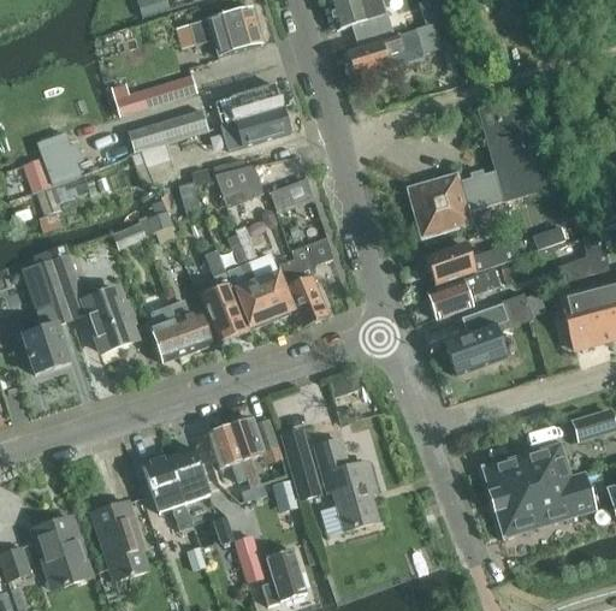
[(137,0),(142,12),(170,4),(169,0),(137,0)]
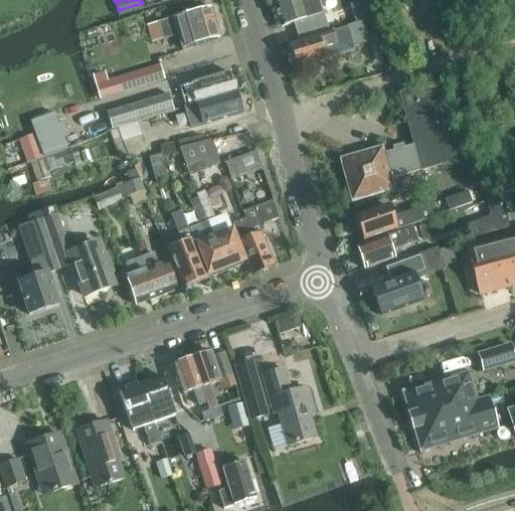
[(281,0),(275,2),(282,24),(294,20),(299,36),(328,27),(318,0),(281,0)]
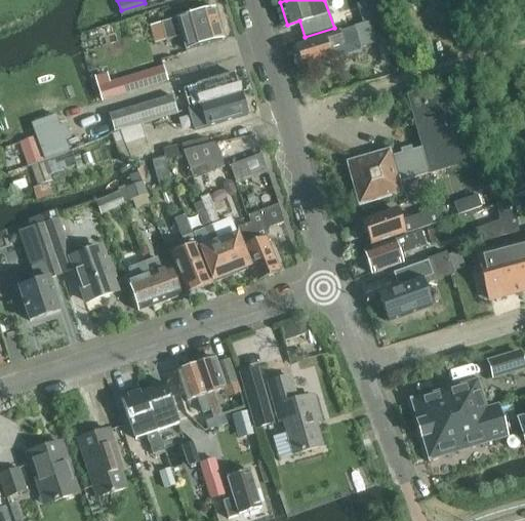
[(363,16),(380,11),(377,0),(358,0),(363,16)]
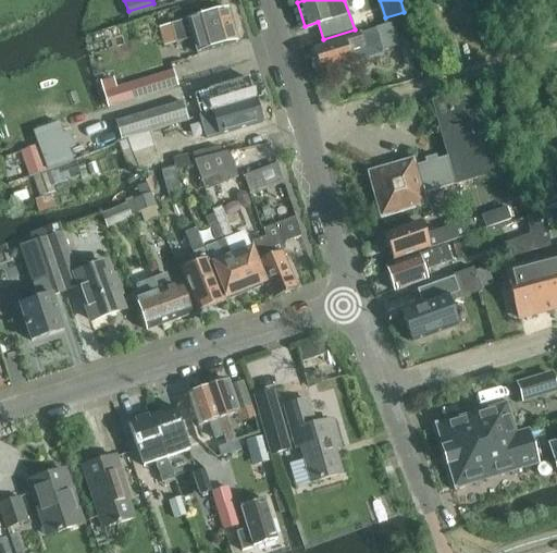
[(164,42),(176,39),(176,40),(193,35),(197,50),(238,38),(229,4),(171,22),(169,15),(158,19),(164,42)]
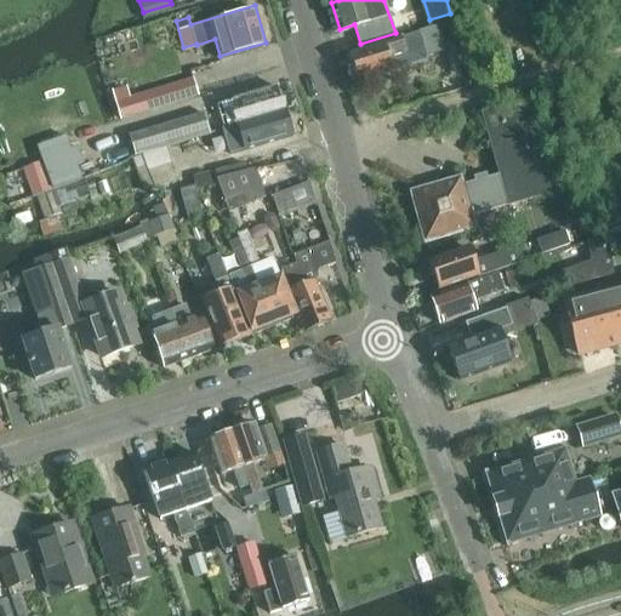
[(437,22),(419,28),(419,29),(425,46),(426,53),(445,47),(437,22)]
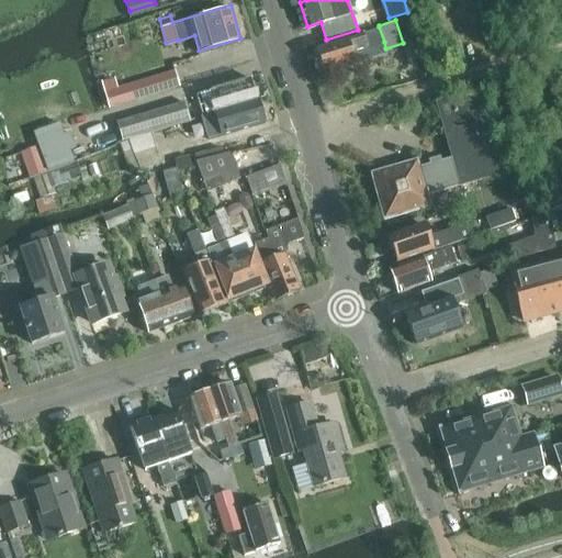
[(379,26),(315,45),(319,57),(317,60),(319,66),(323,68),(323,70),(355,62),(351,52),(384,42),(379,26)]
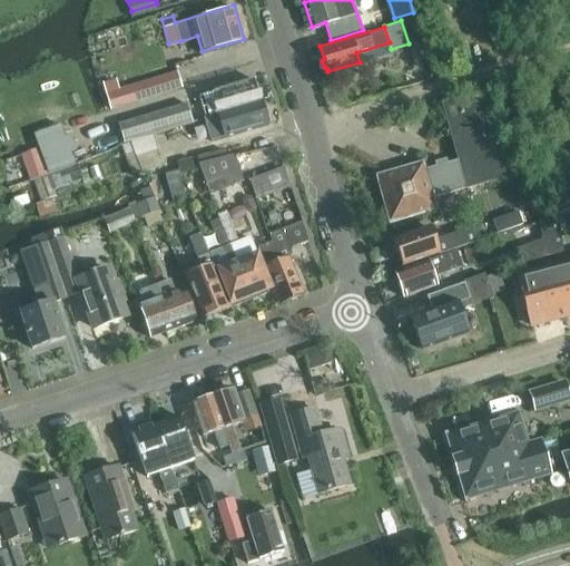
[(98,77),(101,88),(100,89),(106,108),(182,85),(177,70),(116,89),(110,72),(98,77)]
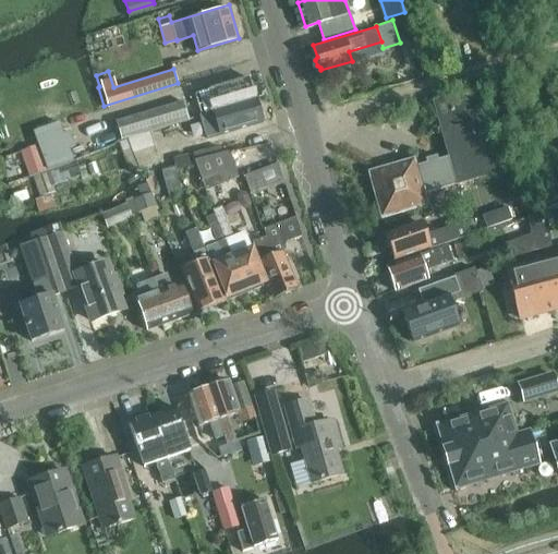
[(201,113),(208,111),(255,96),(249,75),(216,85),(219,98),(197,105),(201,113)]
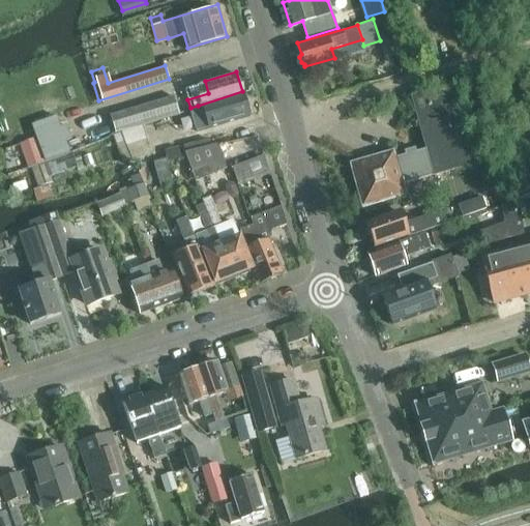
[(394,151),(393,148),(349,161),(361,205),(406,192),(403,181),(474,161),(452,83),(412,94),(427,147),(415,150),(414,146),(394,151)]
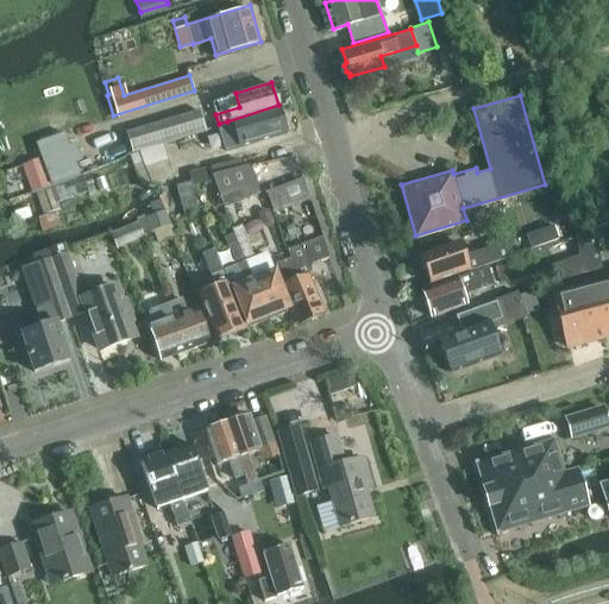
[(278,105),(227,121),(230,130),(245,125),(249,139),(286,129),(278,105)]
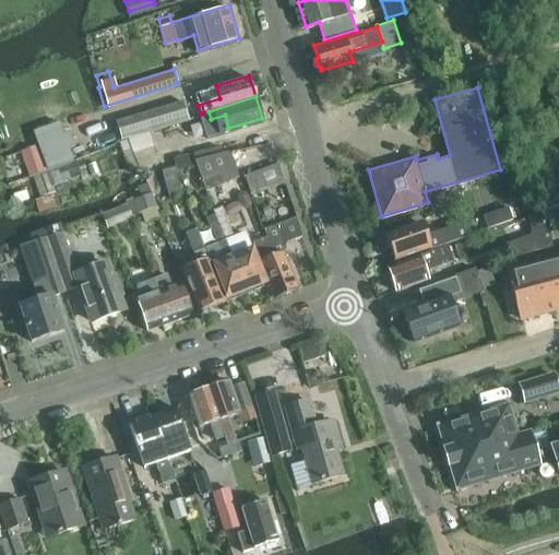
[(116,119),(121,138),(189,117),(183,99),(116,119)]
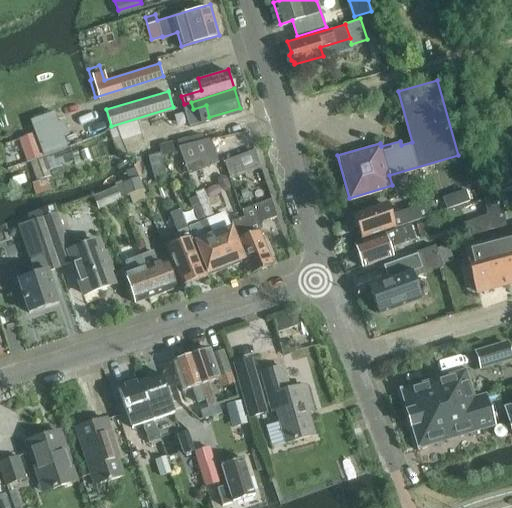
[(56,110),(31,118),(35,129),(44,154),(68,146),(65,135),(73,132),(68,119),(60,121),(56,110)]
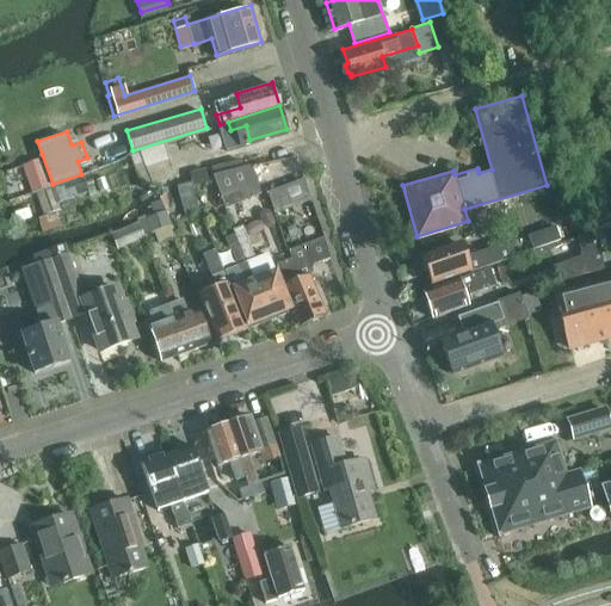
[(130,152),(143,185),(174,174),(165,141),(130,152)]
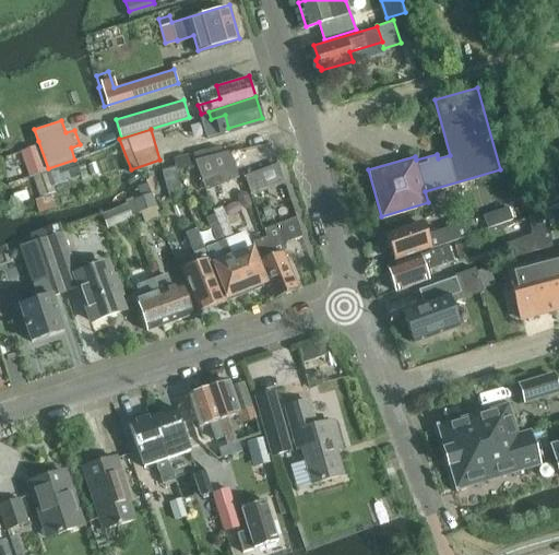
[(21,148),(30,174),(32,173),(40,195),(55,189),(52,182),(48,168),(38,141),(21,148)]
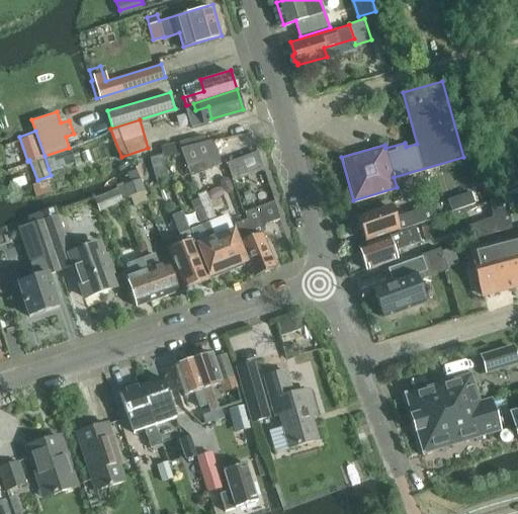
[(204,141),(186,146),(184,146),(189,165),(197,163),(209,165),(221,161),(212,141),(204,141)]
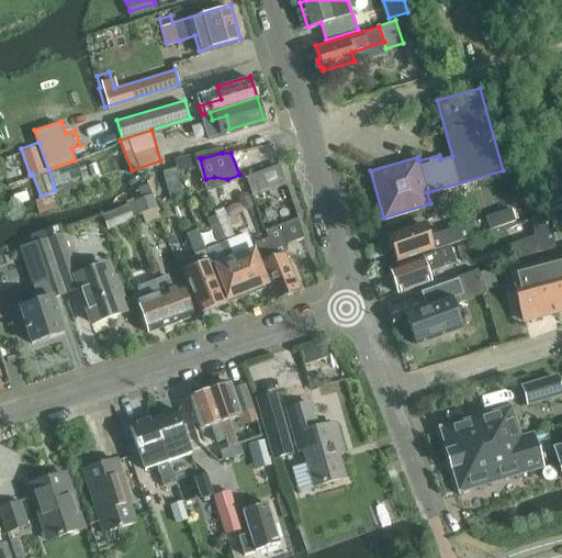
[(75,160),(48,169),(53,183),(80,174),(75,160)]
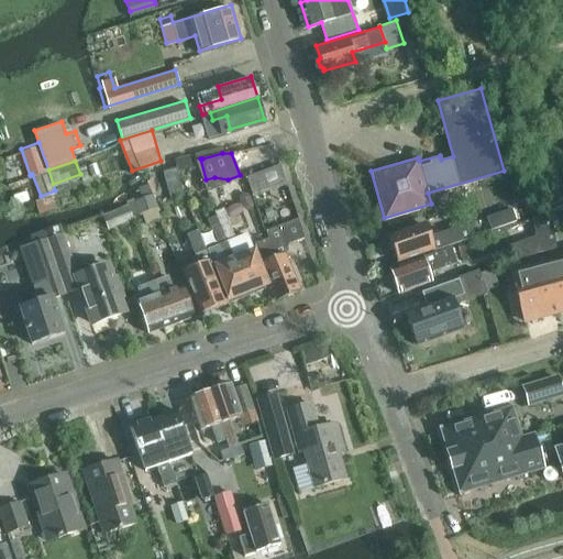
[(163,170),(172,196),(184,193),(173,166),(163,170)]
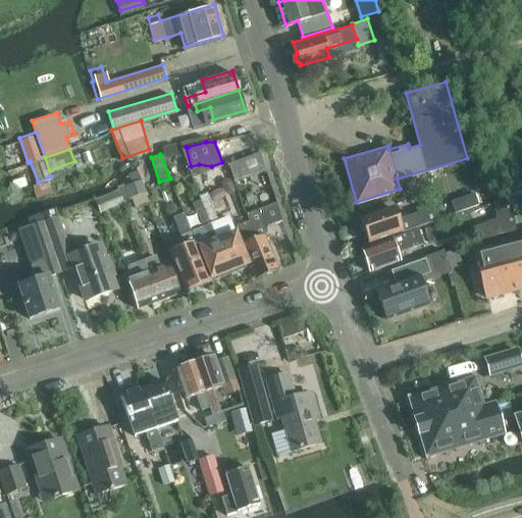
[(138,169),(127,172),(132,182),(141,177),(138,169)]
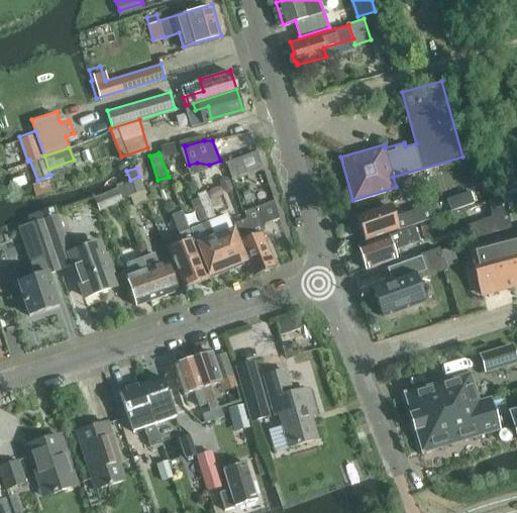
[(122,180),(115,183),(116,185),(117,187),(118,186),(122,195),(144,188),(139,176),(130,180),(123,182),(122,181),(122,180)]
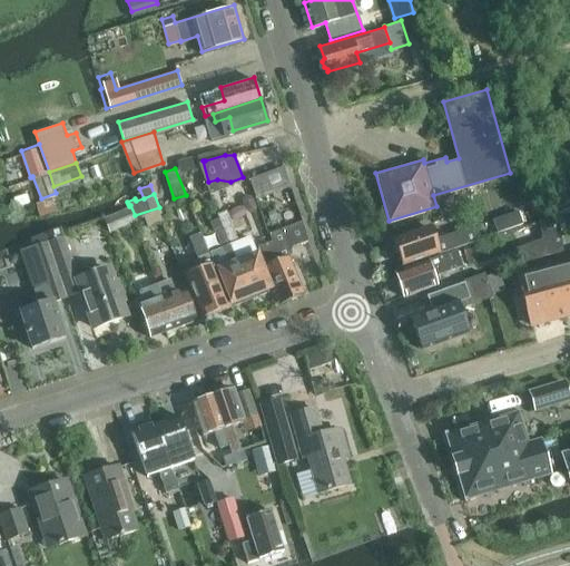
[(219,216),(224,227),(224,226),(229,243),(249,294),(269,286),(257,253),(245,257),(223,199),(214,203),(219,216)]
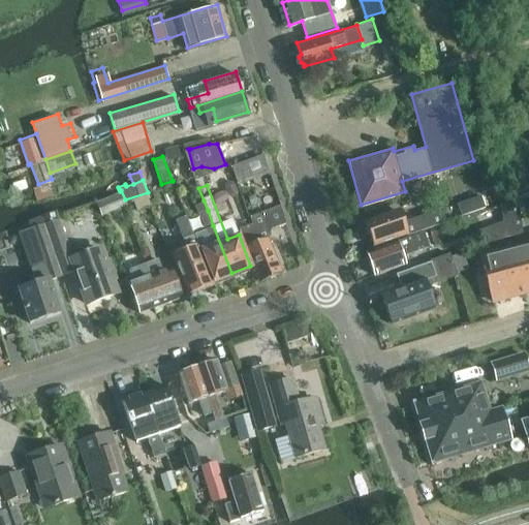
[(97,201),(102,213),(126,203),(121,190),(120,191),(97,201)]
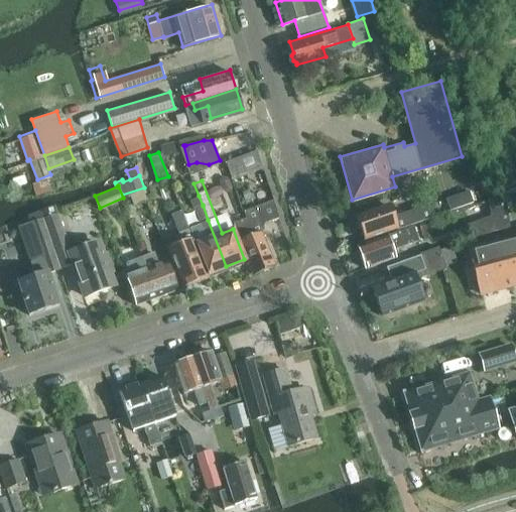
[(469,189),(446,198),(450,209),(473,201),(469,189)]
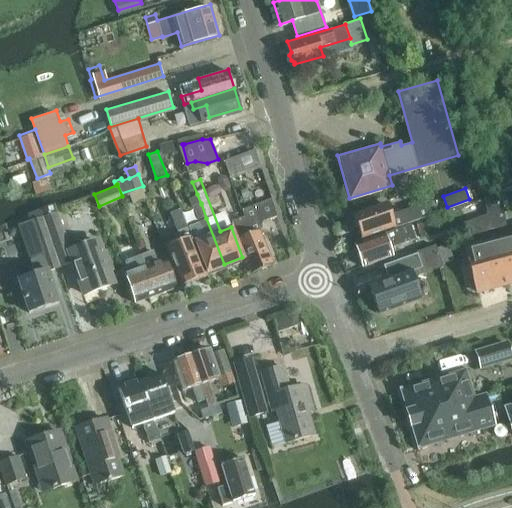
[(485,195),(490,227),(506,225),(502,192),(485,195)]
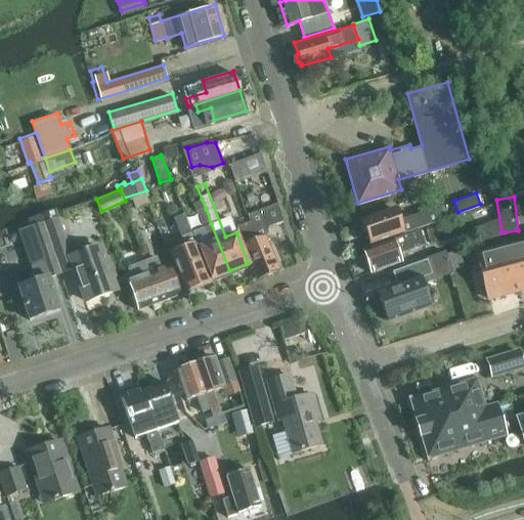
[(202,199),(192,202),(197,212),(198,211),(206,209),(202,199)]
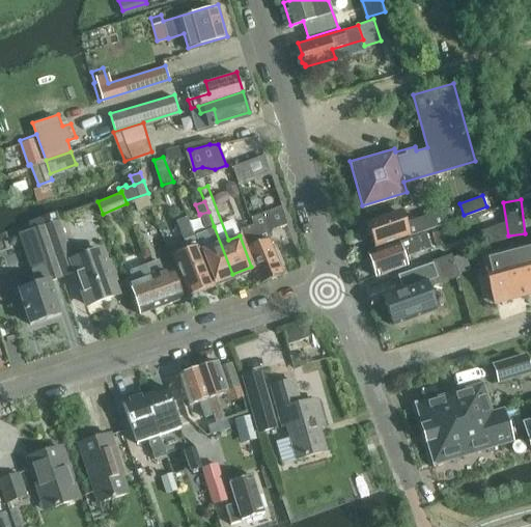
[(254,225),(250,226),(241,230),(247,246),(260,281),(283,272),(269,237),(273,228),(286,223),(279,203),(250,214),(254,225)]
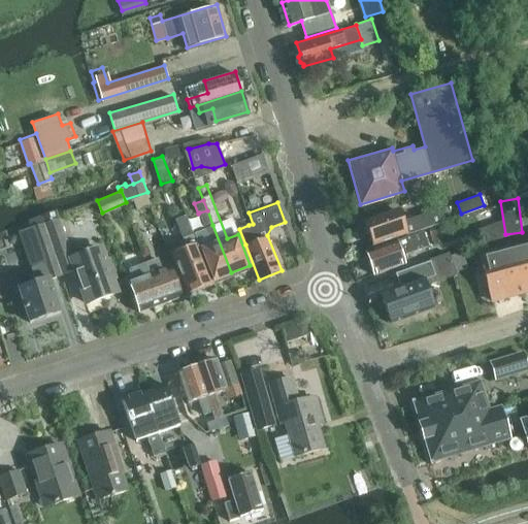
[(366,222),(364,225),(366,231),(369,233),(373,243),(406,232),(426,225),(427,227),(447,220),(441,205),(401,219),(397,208),(365,219),(366,222)]
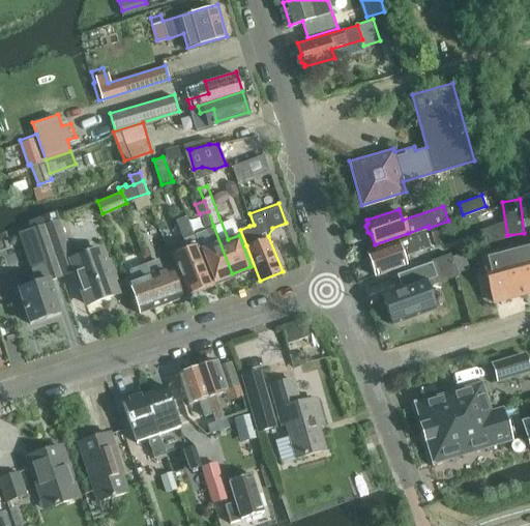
[(212,245),(202,250),(213,281),(232,273),(213,226),(208,210),(208,211),(200,213),(212,245)]
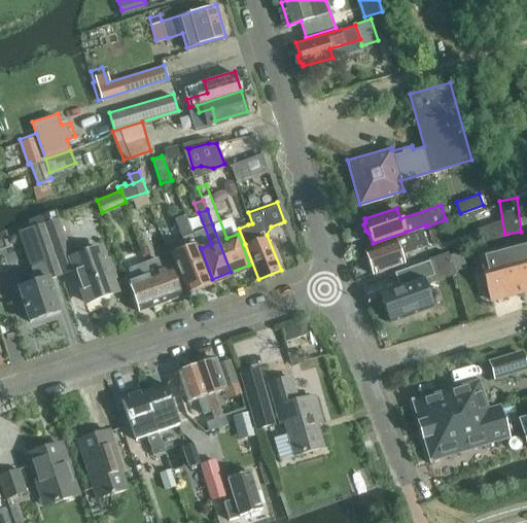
[(186,245),(172,251),(187,291),(212,282),(199,248),(201,248),(186,213),(175,218),(186,245)]
